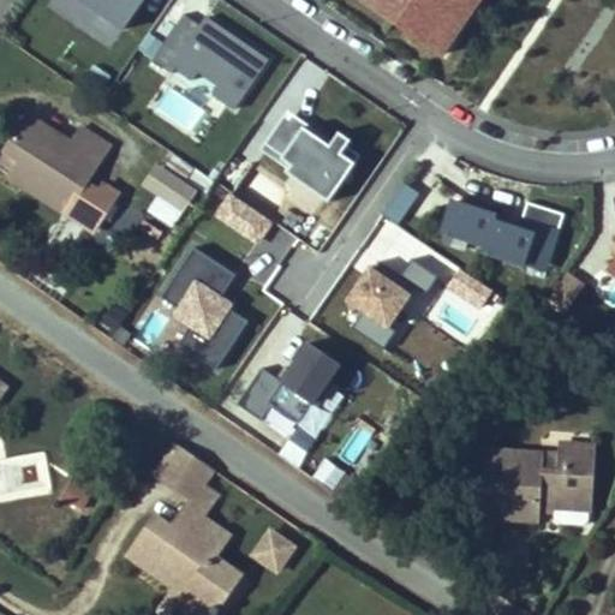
[(138,0),(82,0),(121,25),(138,0)]
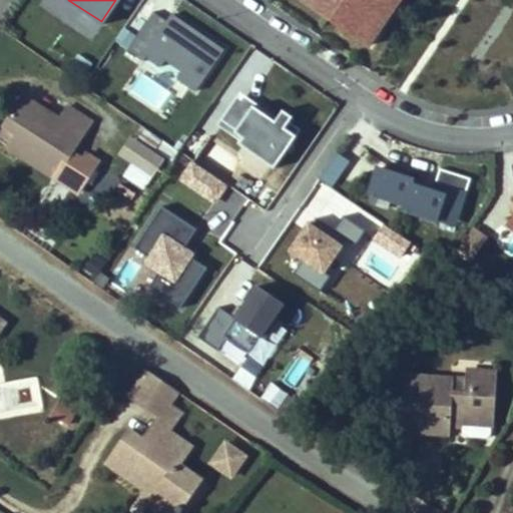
[(306,0),(367,42),(395,0),(306,0)]
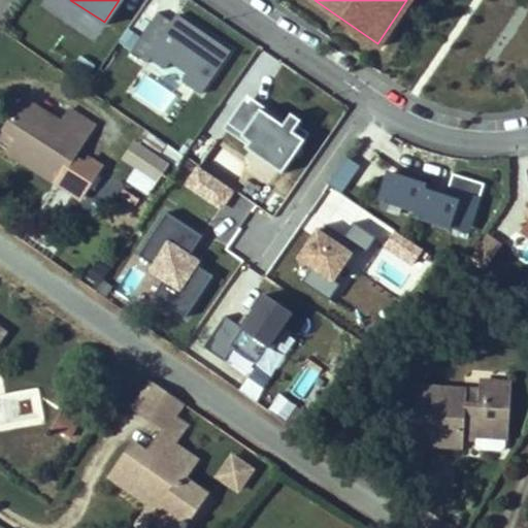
[(199,91),(229,50),(176,13),(147,55),(199,91)]
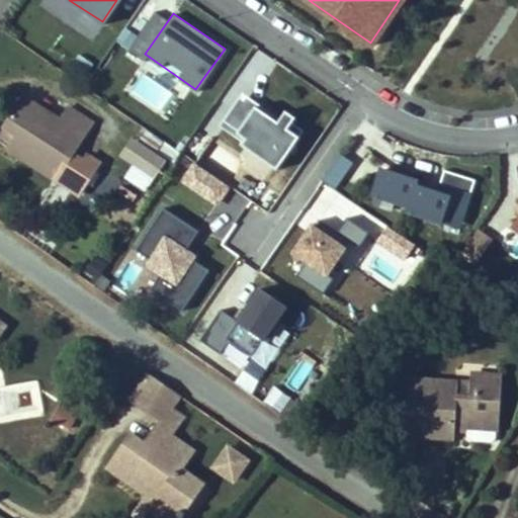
[(296,128),(242,90),(217,125),(271,164),(296,128)]
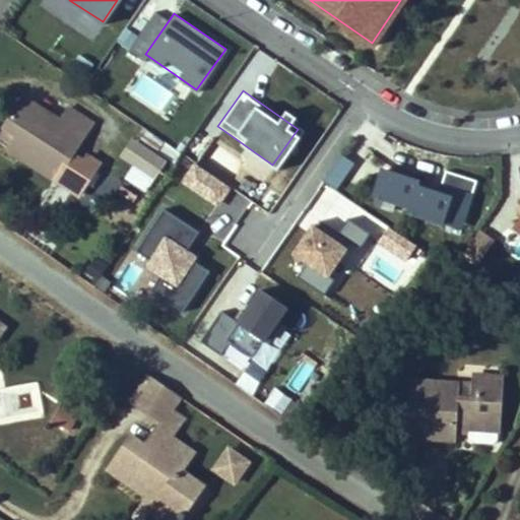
[(34,156),(29,163),(56,179),(92,123),(68,107),(58,121),(23,99),(5,126),(19,135),(14,143),(34,156)]
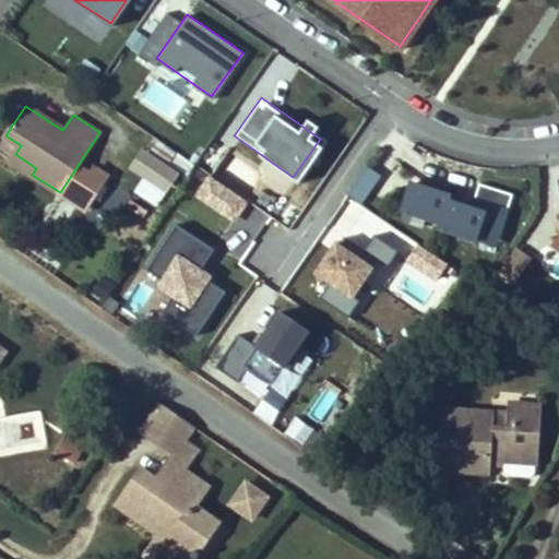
[(177,169),(145,147),(132,167),(164,189),(177,169)]
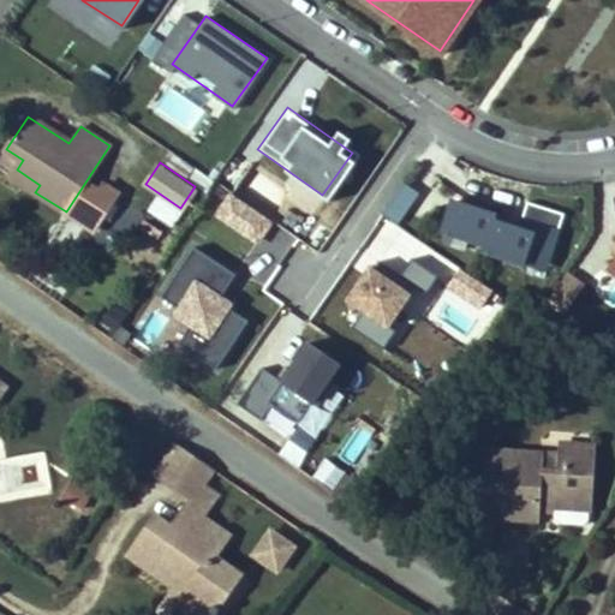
[(40,185),(17,169),(11,178),(35,192),(40,185)]
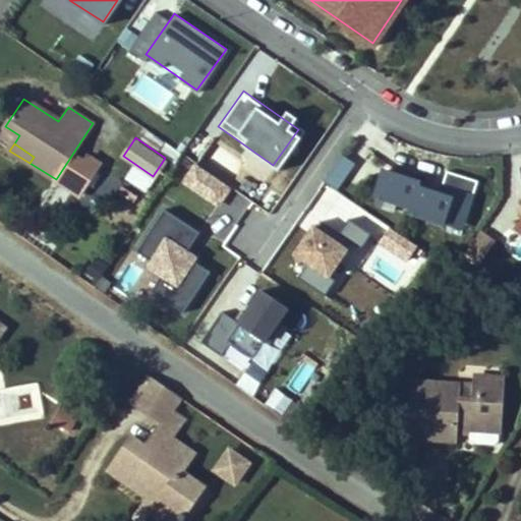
[(339,155),(328,183),(343,189),(354,161),(339,155)]
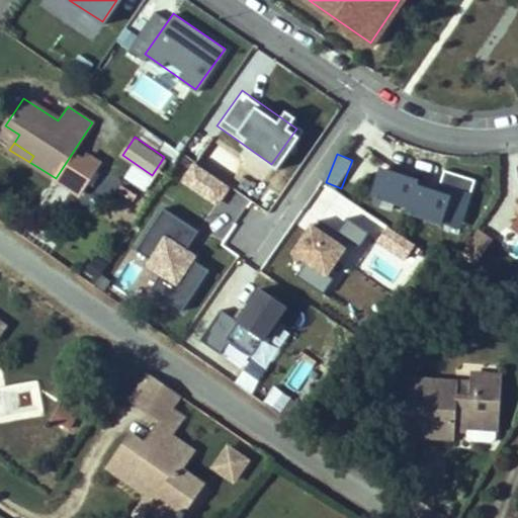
[(89,184),(101,190),(115,166),(103,159),(89,184)]
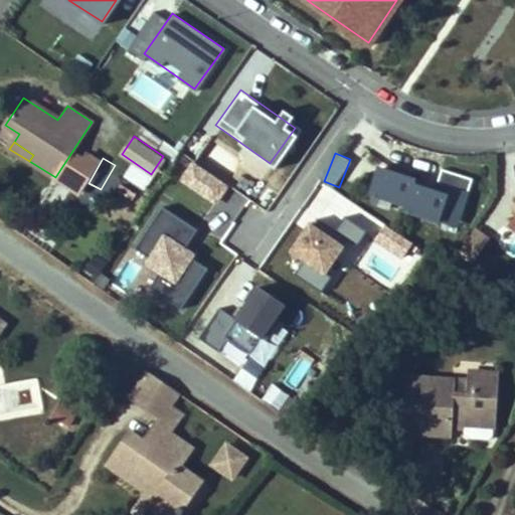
[(470,191),(376,160),(366,192),(459,223),(470,191)]
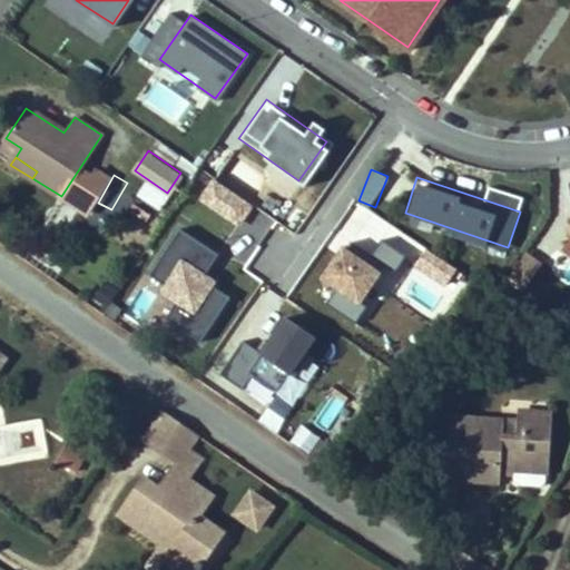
[(236,228),(252,206),(212,178),(196,200),(236,228)]
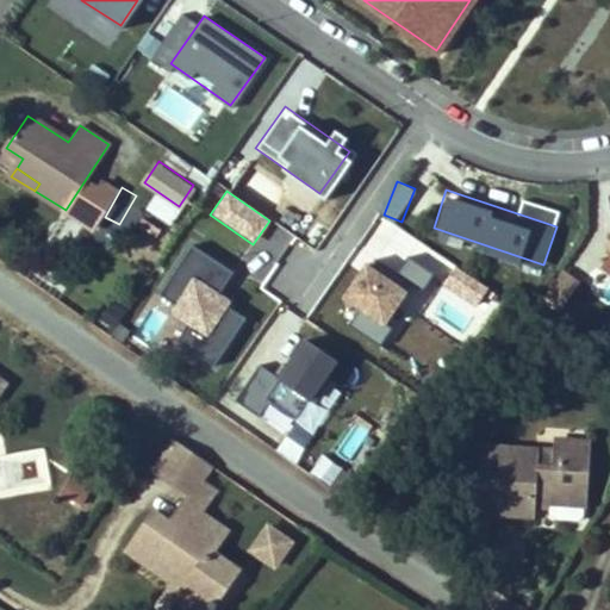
[(217,365),(247,315),(218,297),(234,271),(187,243),(135,330),(150,340),(157,329),(217,365)]
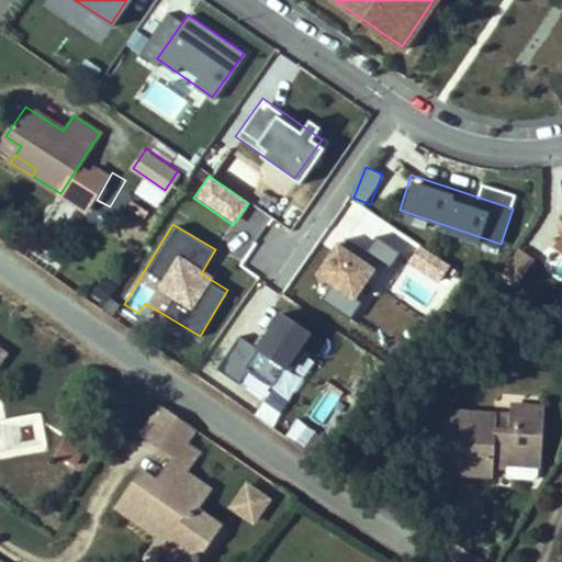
[(375,258),(334,236),(314,276),(355,296),(375,258)]
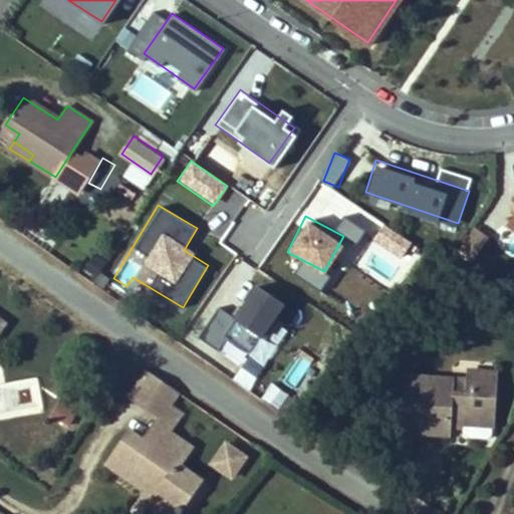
[(372,242),(403,259),(412,242),(381,225),(372,242)]
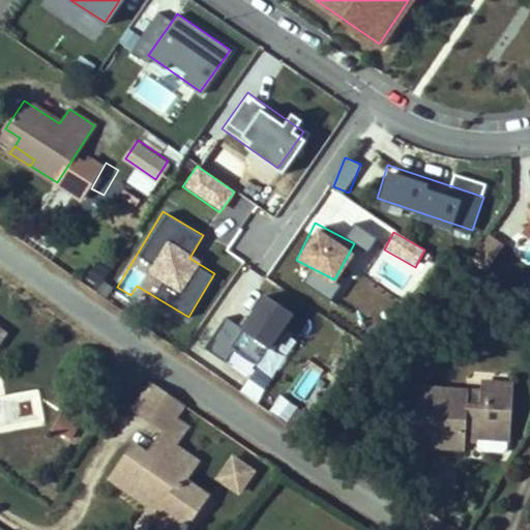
[(285,359),(270,350),(294,315),(262,294),(240,327),(224,316),(203,348),(265,389),(285,359)]
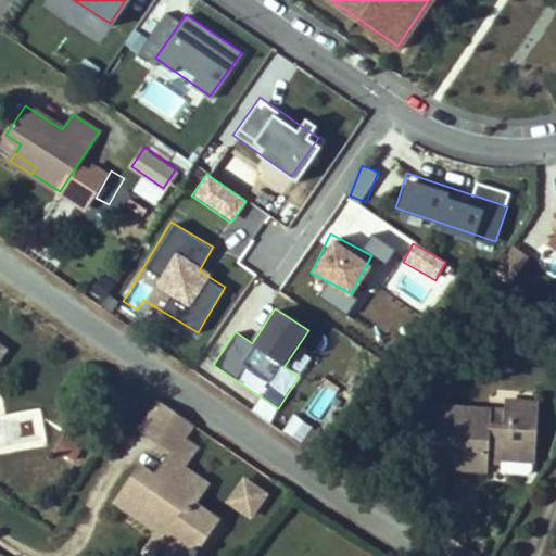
[(502,462),(502,468),(502,470),(502,472),(503,476),(506,477),(530,477),(534,405),(503,404),(503,414),(502,421),(487,420),(489,414),(443,412),(440,467),(483,469),(485,467),(485,459),(502,462)]
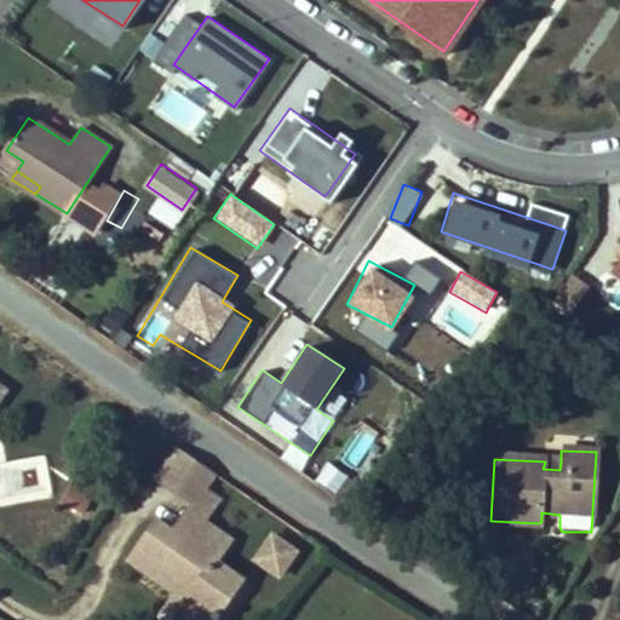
[(76,480),(58,505),(75,518),(93,492),(76,480)]
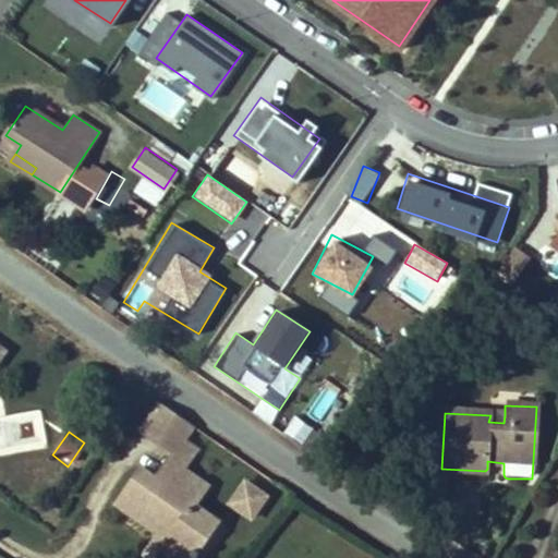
[(162,550),(174,557),(193,557),(218,522),(195,507),(207,488),(170,461),(156,480),(143,470),(119,505),(157,532),(169,541),(162,550)]
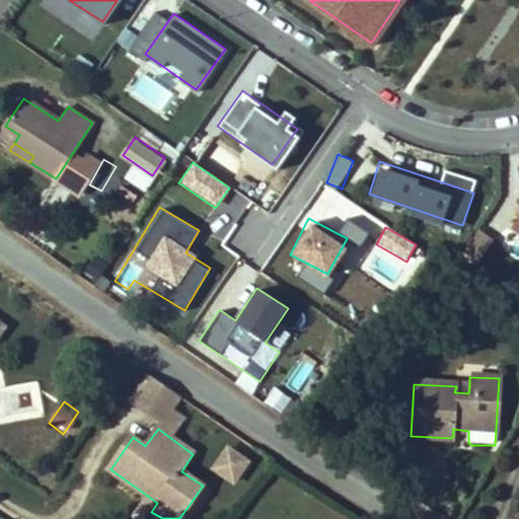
[(453,429),(453,436),(468,437),(468,431),(453,429)]
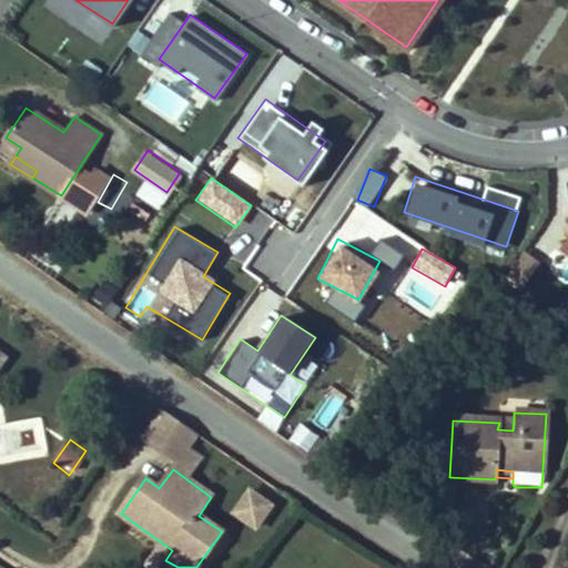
[(231,516),(260,530),(274,500),(244,486),(231,516)]
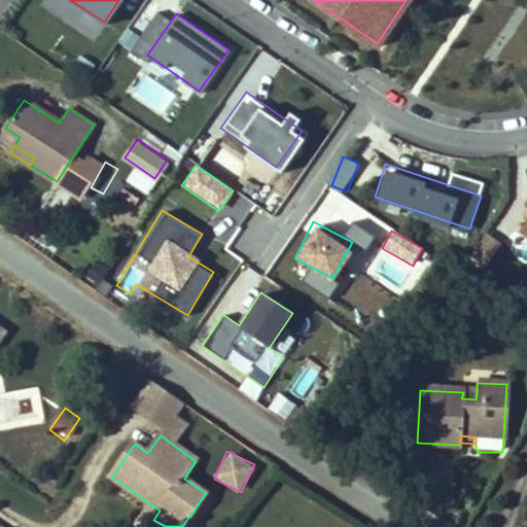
[(153,520),(160,511),(148,502),(142,511),(153,520)]
